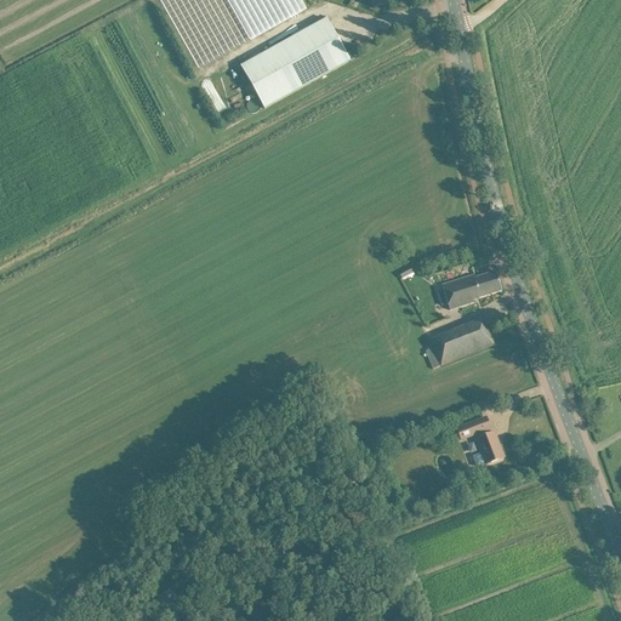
[(153,0),(146,0),(130,9),(134,16),(155,4),(153,0)]
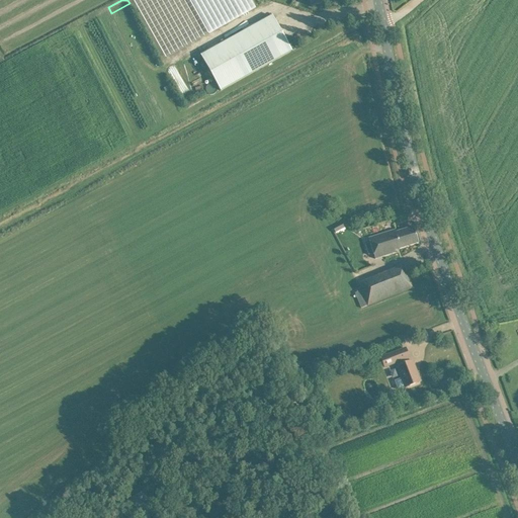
[(188,0),(188,8),(192,8),(199,24),(183,31),(180,26),(168,42),(171,51),(228,26),(237,13),(235,10),(232,10),(239,0),(188,0)]
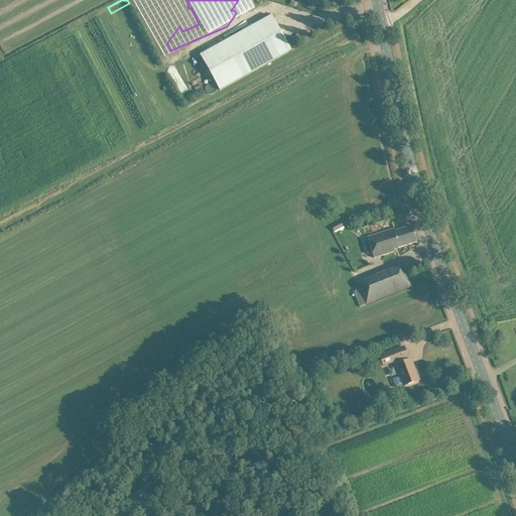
[(200,55),(220,91),(290,50),(271,16),(200,55)]
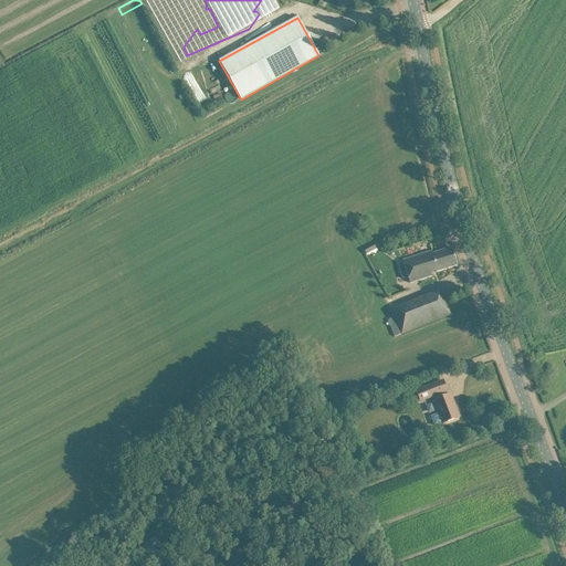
[(133,28),(135,34),(147,32),(145,24),(133,28)]
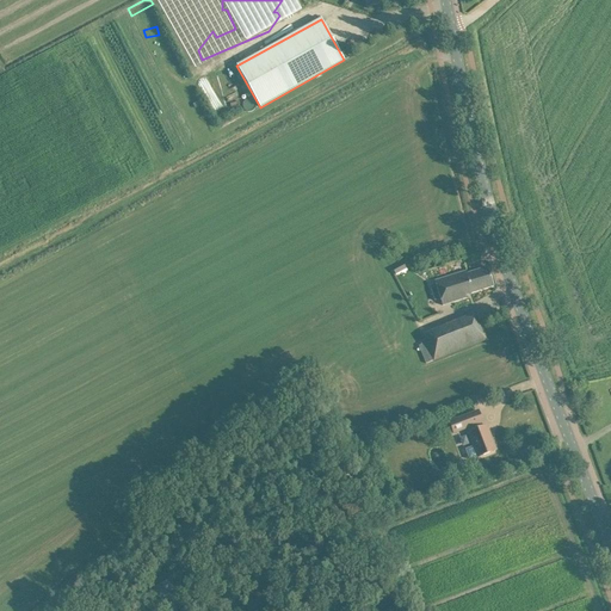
[(155,65),(173,59),(171,51),(153,57),(155,65)]
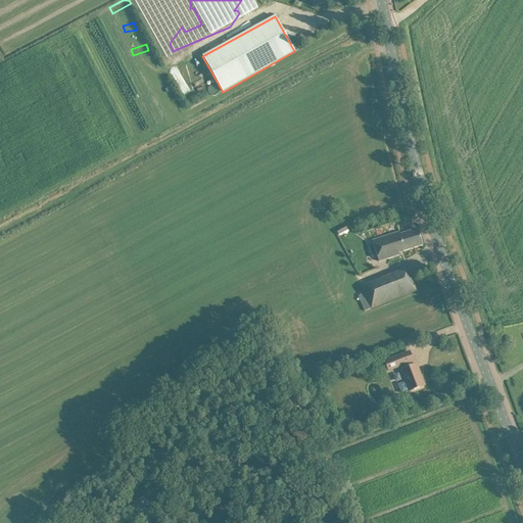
[(138,73),(141,79),(164,68),(161,62),(138,73)]
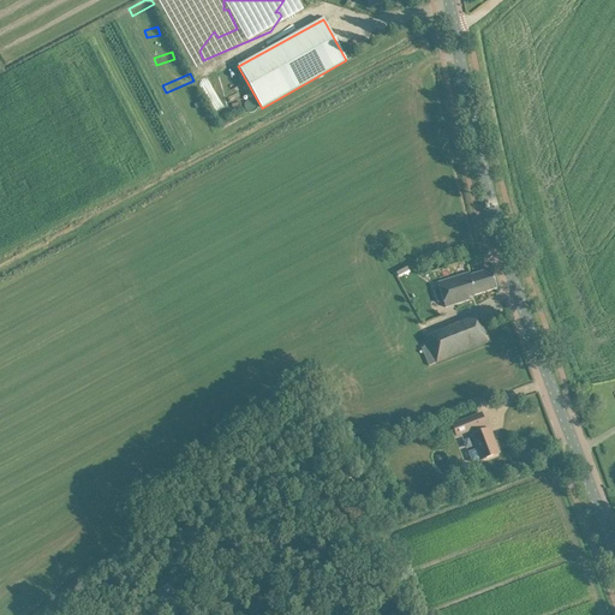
[(240,75),(221,83),(224,91),(244,84),(240,75)]
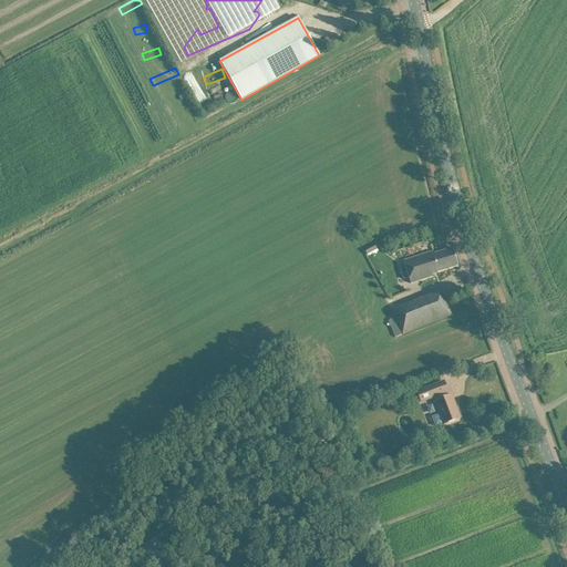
[(174,93),(178,104),(188,100),(184,89),(174,93)]
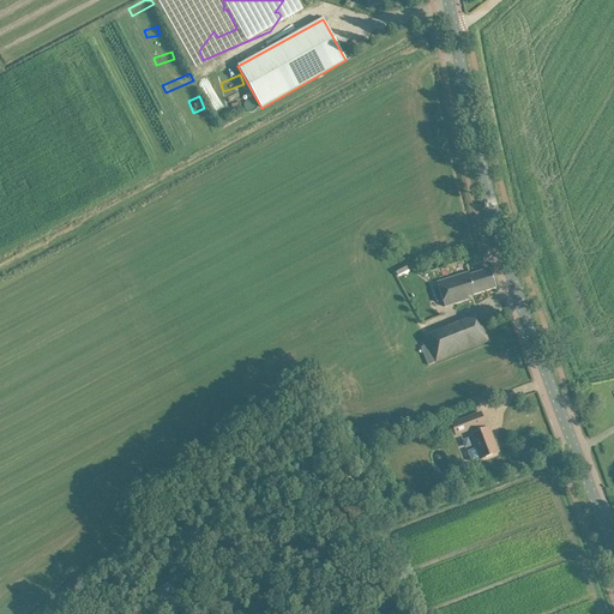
[(236,120),(248,114),(246,109),(234,114),(236,120)]
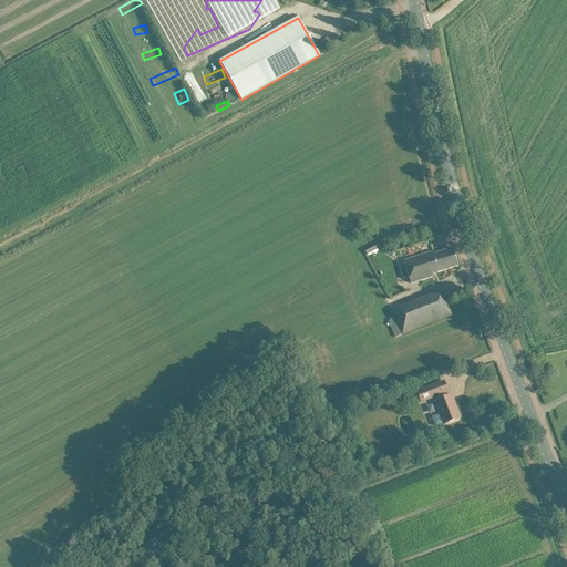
[(403,261),(410,284),(432,276),(431,275),(457,266),(452,248),(434,254),(433,251),(403,261)]
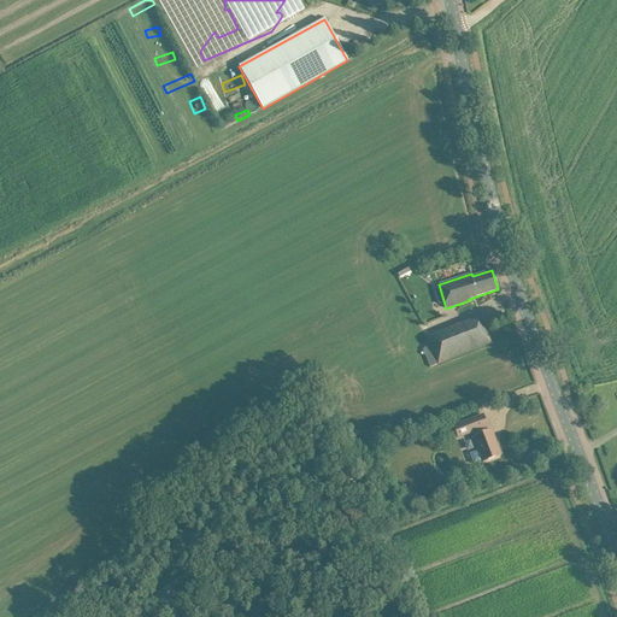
[(472,318),(432,335),(435,342),(419,348),(427,369),(492,344),(485,324),(477,328),(472,318)]
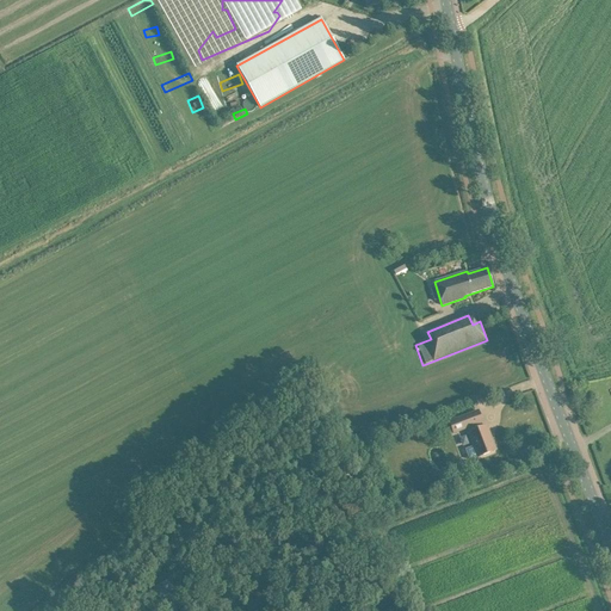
[(454,433),(467,429),(469,432),(468,432),(474,446),(466,450),(469,460),(477,456),(477,457),(495,450),(487,426),(483,427),(481,423),(482,423),(479,411),(450,423),(454,433)]
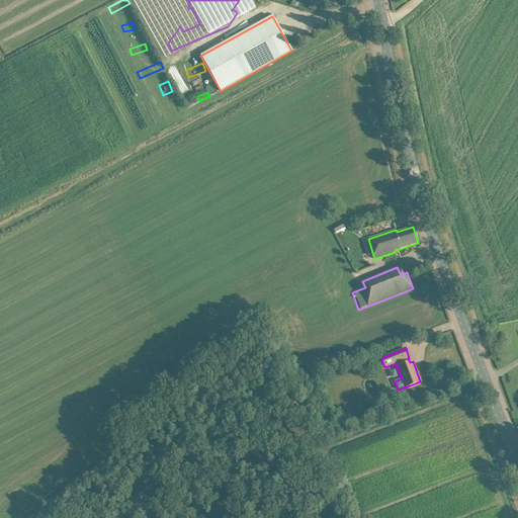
[(143,493),(131,500),(135,507),(138,505),(143,514),(151,510),(145,501),(147,500),(143,493)]
